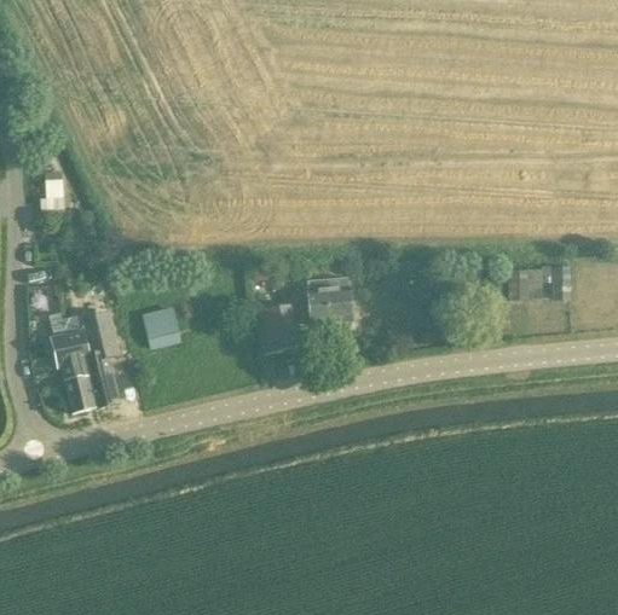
[(45,197),(40,197),(41,210),(64,210),(65,196),(63,196),(62,179),(44,179),(45,197)]
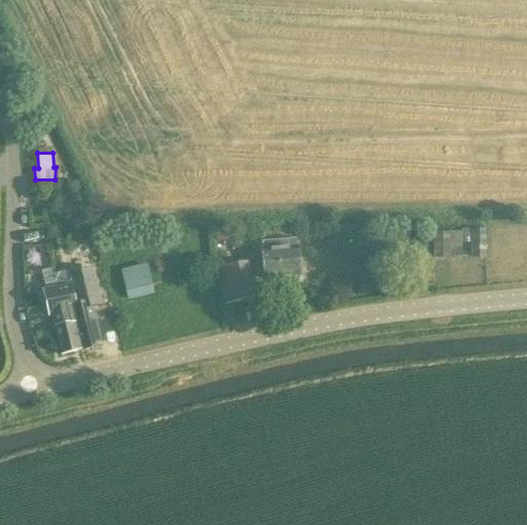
[(479,225),(471,227),(461,227),(461,229),(433,230),(433,256),(452,256),(452,253),(462,252),(462,241),(471,241),(471,256),(488,257),(479,225)]
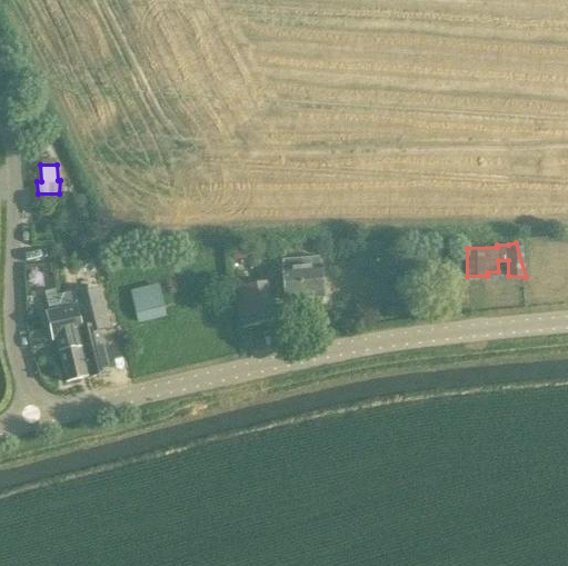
[(322,295),(320,264),(319,256),(282,259),(286,298),(322,295)]
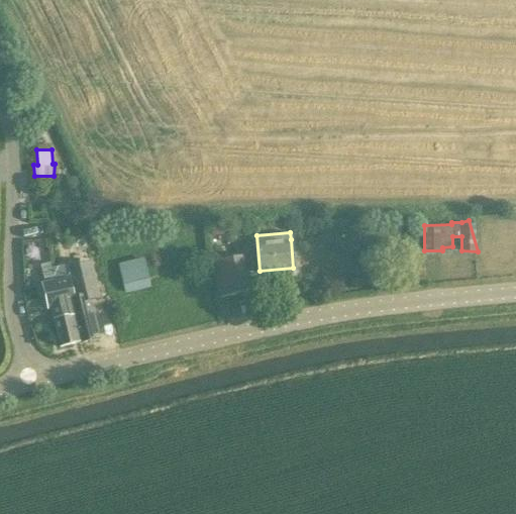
[(212,259),(219,295),(249,289),(242,252),(212,259)]
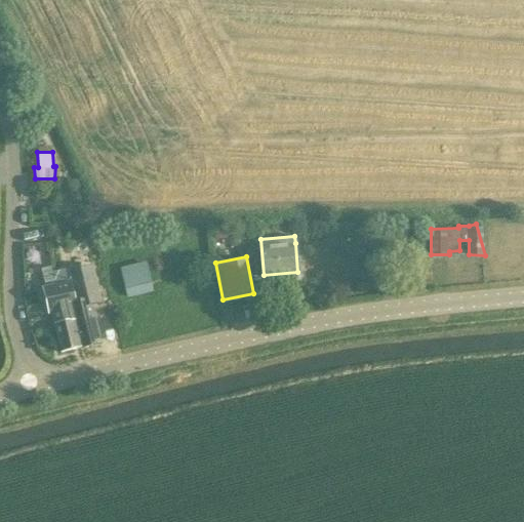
[(145,261),(121,267),(127,295),(153,288),(145,261)]
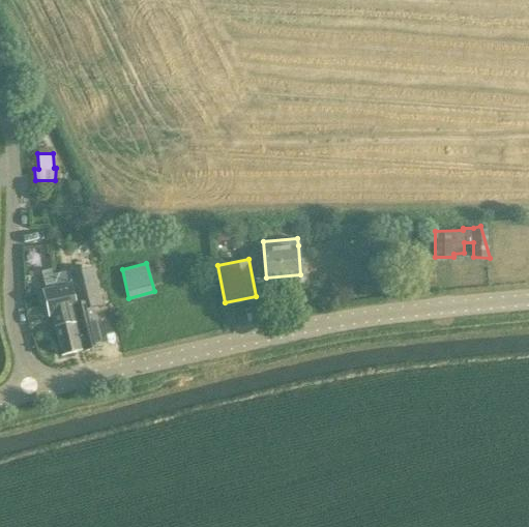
[(74,303),(84,346),(100,342),(92,308),(104,304),(95,265),(70,272),(69,269),(53,273),(53,270),(43,272),(48,288),(56,286),(72,282),(78,302),(74,303)]
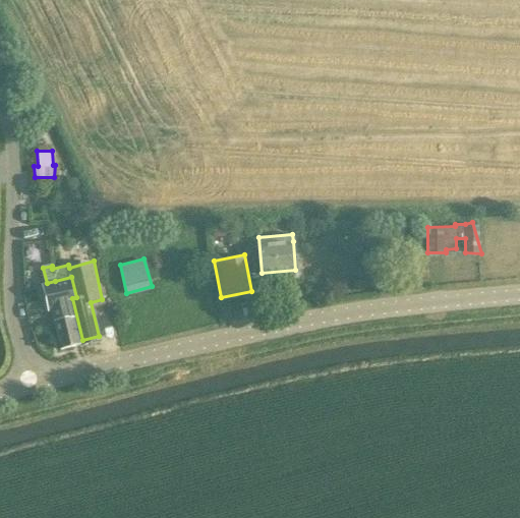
[(60,346),(82,340),(72,298),(76,297),(71,277),(55,281),(47,283),(43,284),(49,308),(51,307),(54,320),(60,346)]
